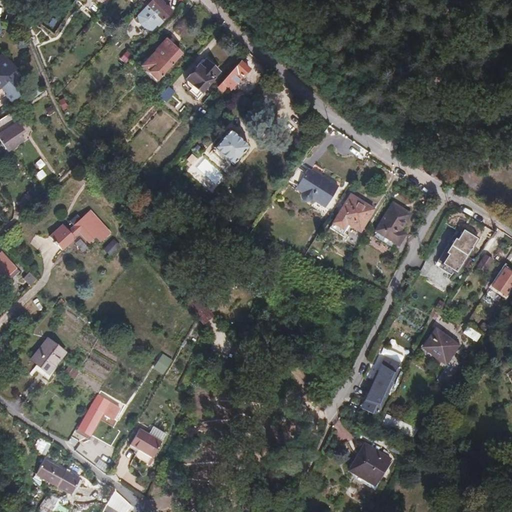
[(173,11),(160,0),(152,0),(148,5),(149,6),(136,19),(136,20),(137,22),(138,22),(139,22),(140,21),(150,31),(157,24),(158,26),(173,11)]
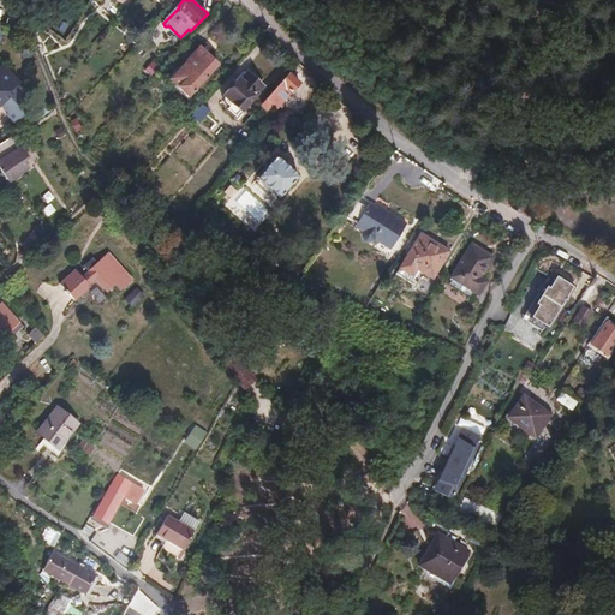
[(189,95),(218,65),(199,48),(171,78),(189,95)]
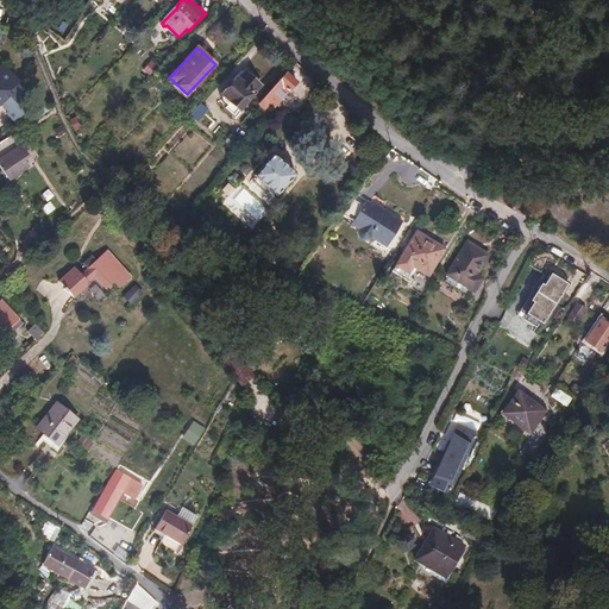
[(0,110),(6,117),(4,118),(11,127),(29,113),(22,104),(24,102),(14,93),(13,94),(11,92),(14,88),(17,87),(4,70),(0,73),(0,110)]
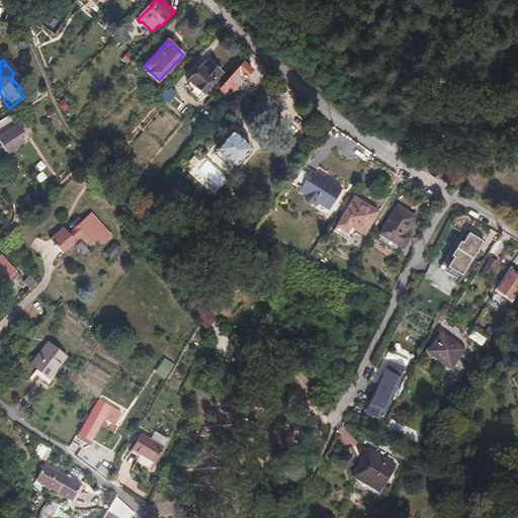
[(188,80),(196,87),(202,93),(222,72),(209,60),(202,68),(200,67),(188,80)]
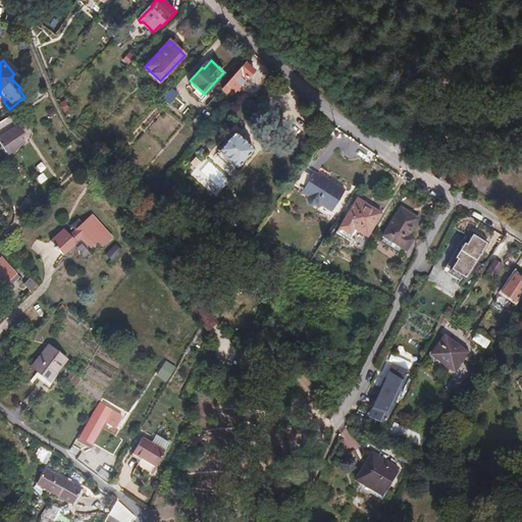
[(246,62),(221,89),(226,94),(231,90),(239,95),(251,81),(248,77),(254,70),(246,62)]
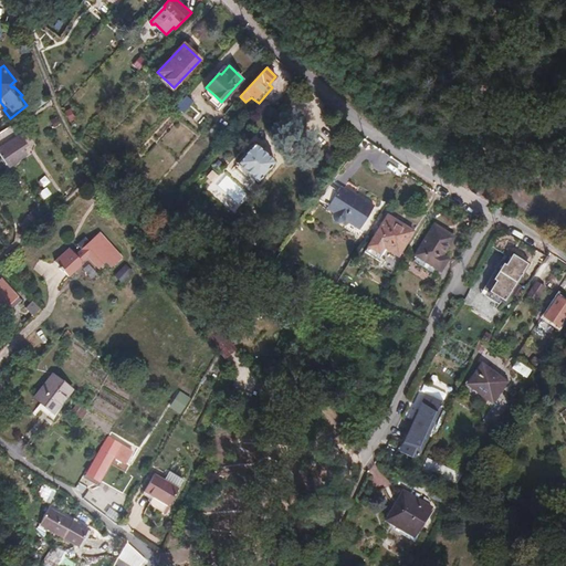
[(20,96),(27,105),(30,102),(13,82),(10,85),(12,87),(13,86),(22,95),(20,96)]
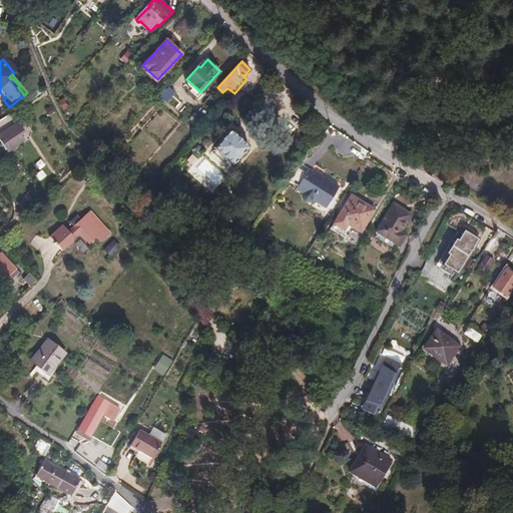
[(174,92),(168,86),(159,97),(165,102),(172,94),(174,92)]
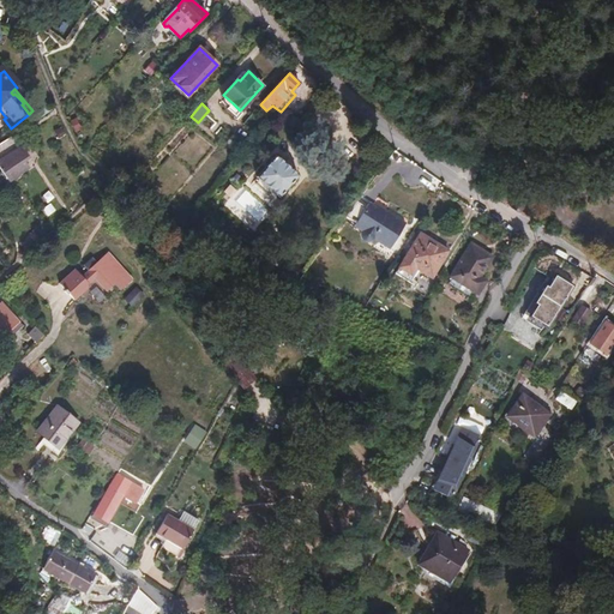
[(240,110),(233,103),(228,108),(236,115),(240,110)]
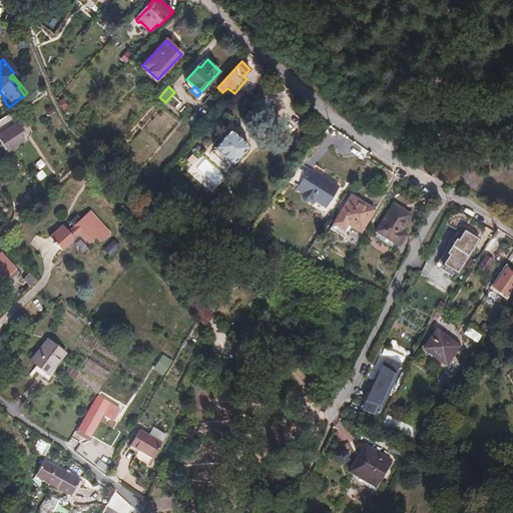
[(204,121),(193,113),(188,119),(198,128),(204,121)]
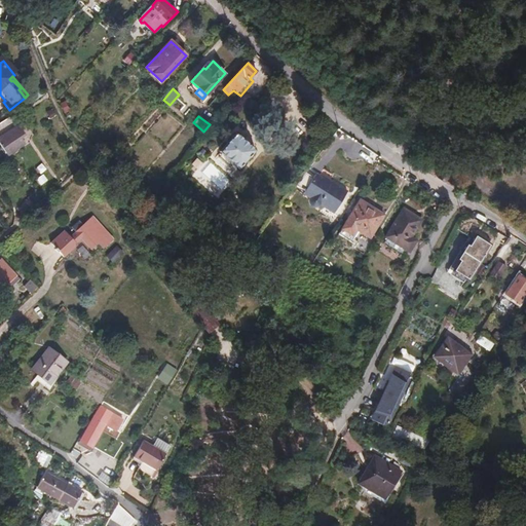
[(25,144),(22,138),(26,135),(20,124),(0,137),(0,141),(9,154),(25,144)]
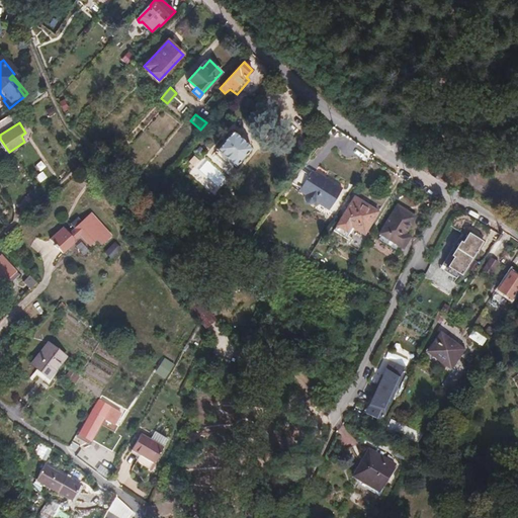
[(232,132),(217,149),(235,167),(251,150),(232,132)]
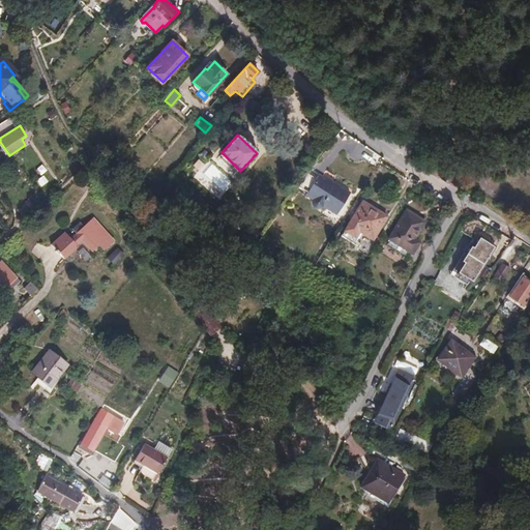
[(32,150),(25,155),(32,168),(40,164),(32,150)]
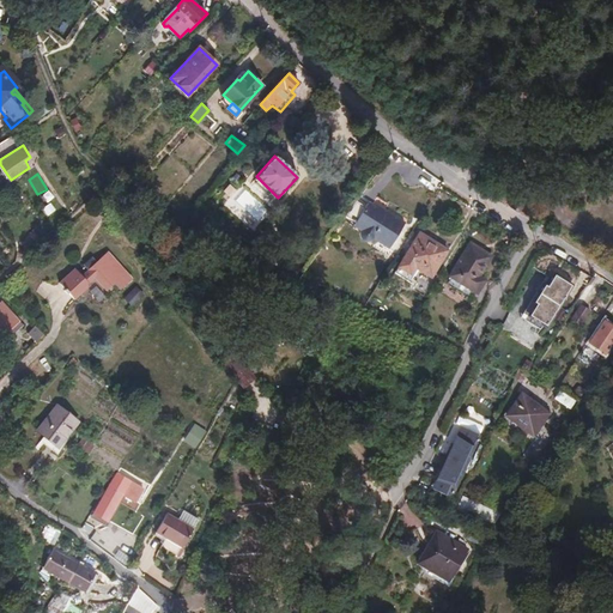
[(24,201),(14,188),(10,192),(19,206),(24,201)]
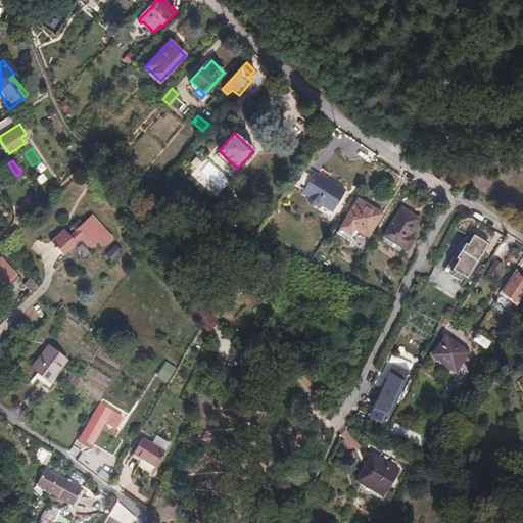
[(434,165),(429,175),(438,181),(444,171),(444,169),(442,167),(439,164),(436,164),(434,165)]
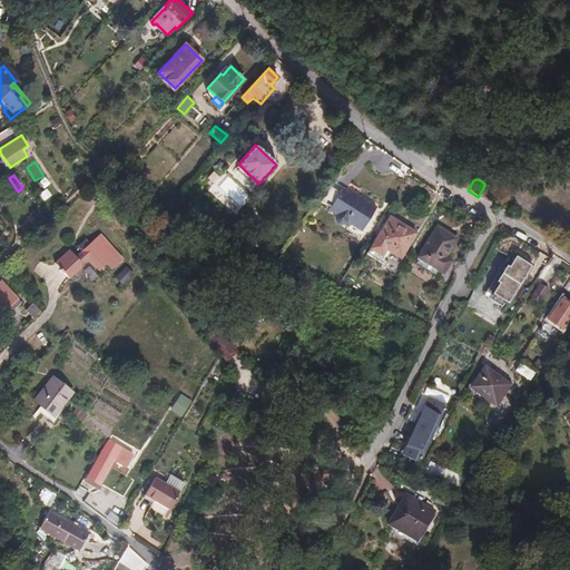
[(340,193),(332,187),(321,202),(332,207),(330,209),(337,214),(336,217),(337,219),(338,222),(340,223),(343,223),(345,223),(349,220),(362,229),(375,208),(352,193),(350,195),(342,190),(340,193)]
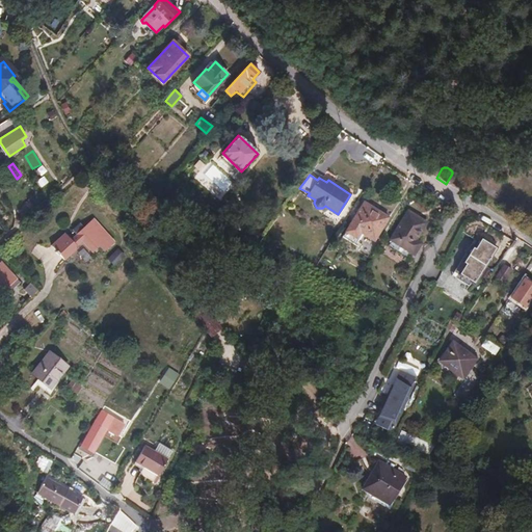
[(299,188),(289,202),(312,218),(321,217),(325,214),(335,219),(338,214),(325,206),(322,208),(320,208),(317,208),(316,207),(315,205),(314,203),(315,200),(308,195),(310,193),(299,188)]
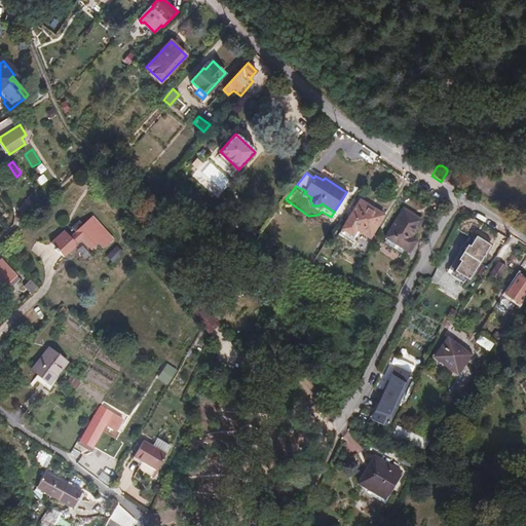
[(39,199),(34,193),(29,197),(34,203),(39,199)]
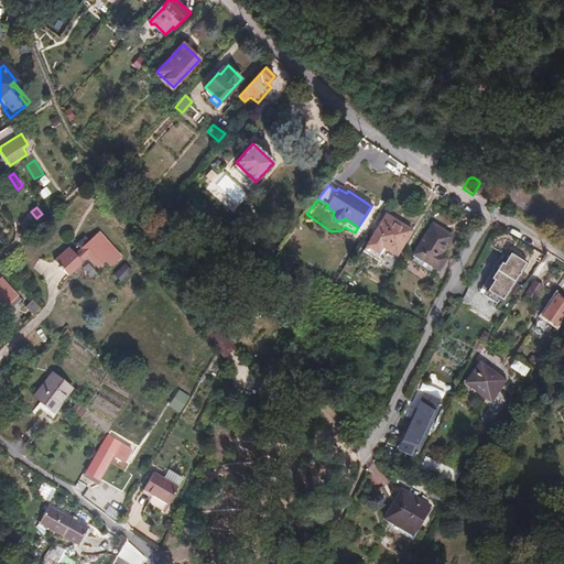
[(386,215),(367,245),(377,251),(381,246),(396,255),(411,230),(386,215)]
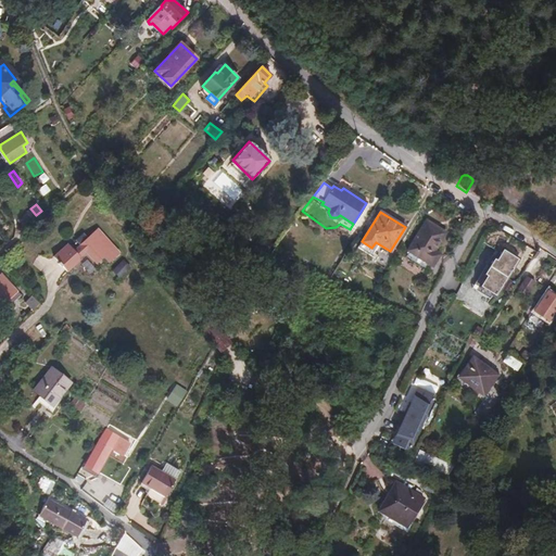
[(407,250),(409,251),(430,265),(432,265),(440,253),(434,251),(445,232),(426,220),(407,250)]
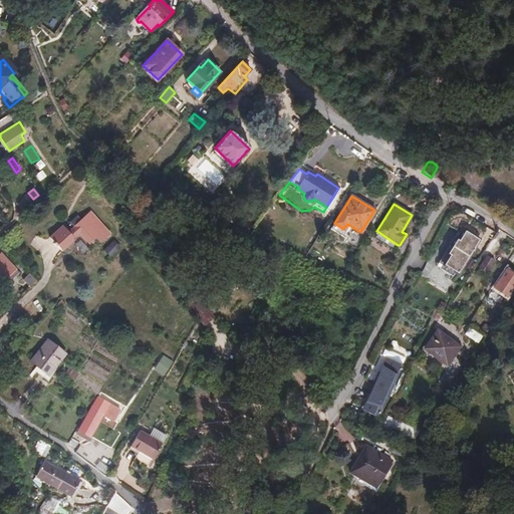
[(80,232),(89,242),(95,236),(101,242),(110,234),(90,213),(82,220),(78,216),(72,222),(75,226),(69,232),(63,224),(50,236),(55,242),(54,244),(57,246),(58,245),(63,250),(75,238),(74,237),(80,232)]
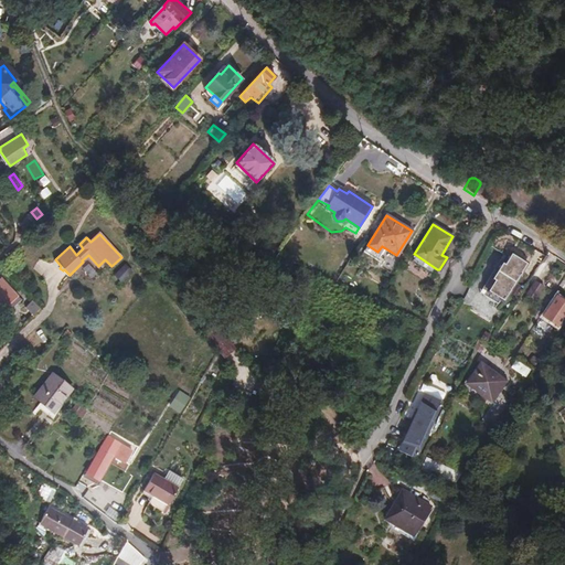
[(377,252),(368,245),(363,252),(374,257),(377,252)]
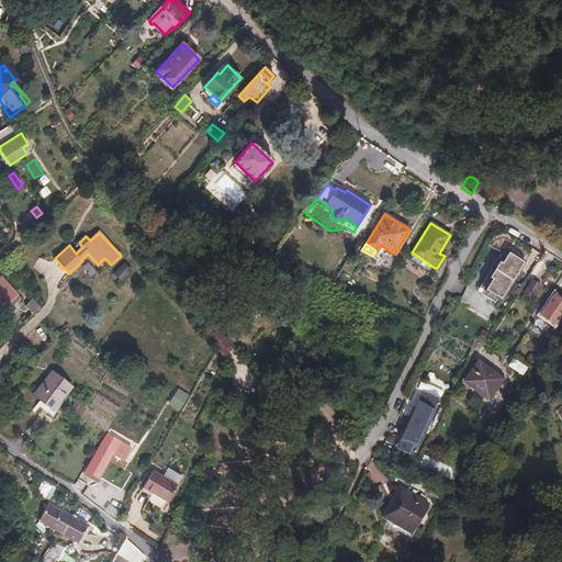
[(496,303),(499,296),(489,290),(495,279),(493,278),(501,265),(504,266),(510,256),(504,251),(478,291),(496,303)]
